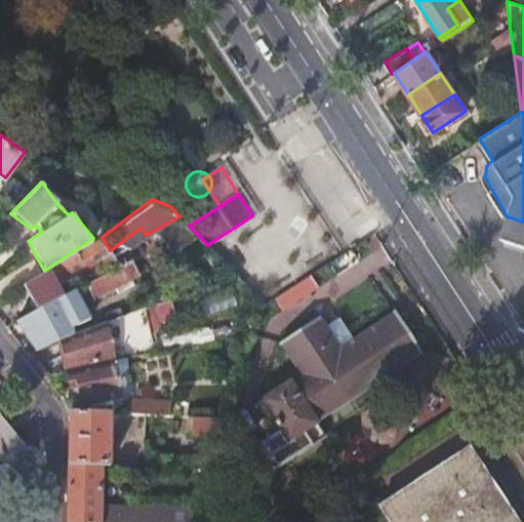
[(523,222),(507,216),(499,238),(523,246),(523,222)]
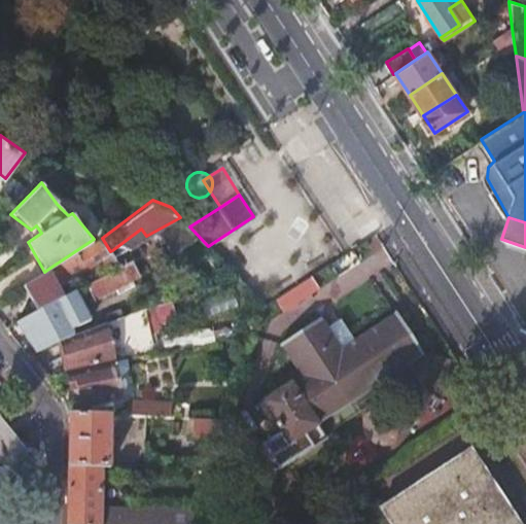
[(48,269),(44,272),(25,285),(38,310),(65,295),(59,285),(102,257),(111,270),(119,265),(113,253),(112,250),(110,251),(102,238),(48,269)]
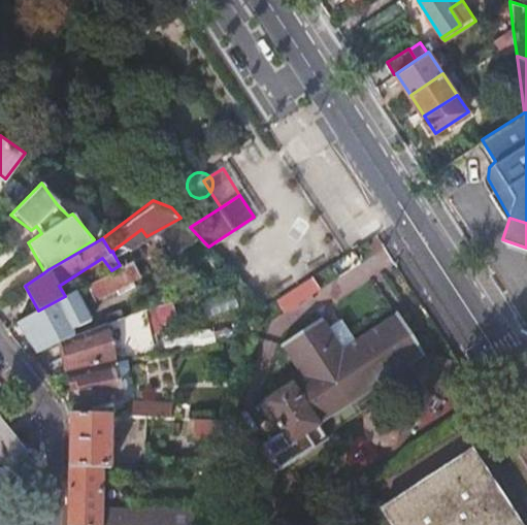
[(120,265),(131,260),(127,247),(113,254),(120,265)]
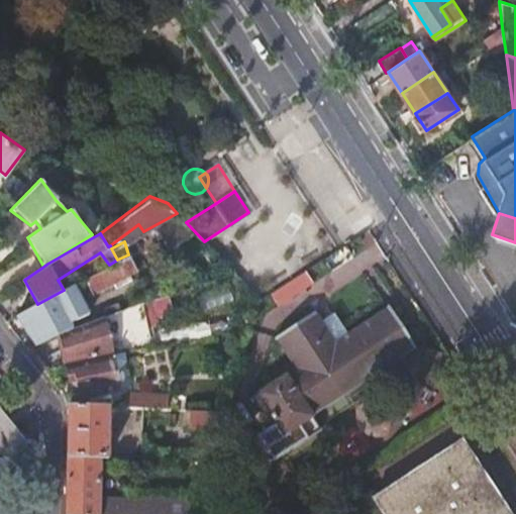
[(128,254),(117,260),(109,265),(86,277),(94,291),(115,279),(122,275),(135,269),(128,254)]
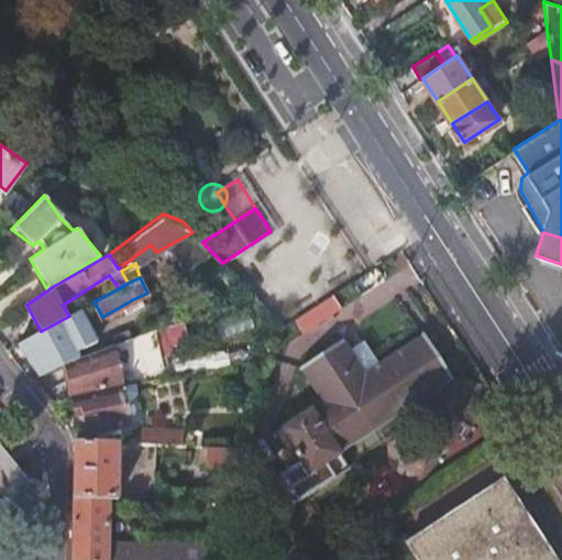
[(21,342),(40,374),(64,363),(79,355),(77,349),(99,338),(81,308),(69,316),(41,331),(21,342)]
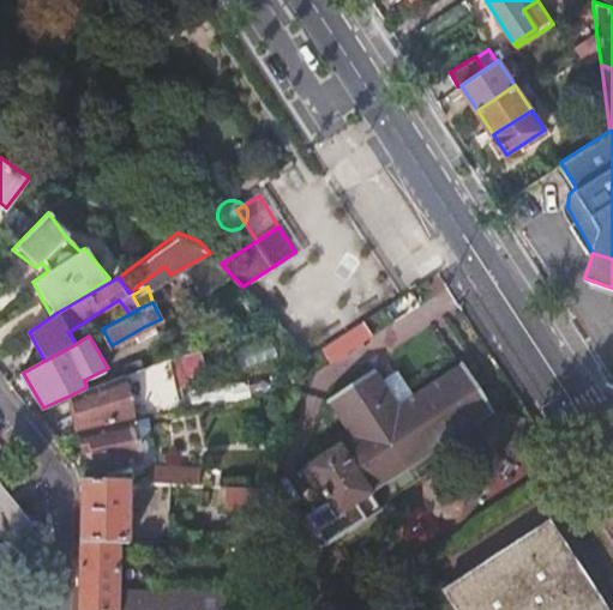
[(200,349),(169,358),(176,382),(208,373),(200,349)]
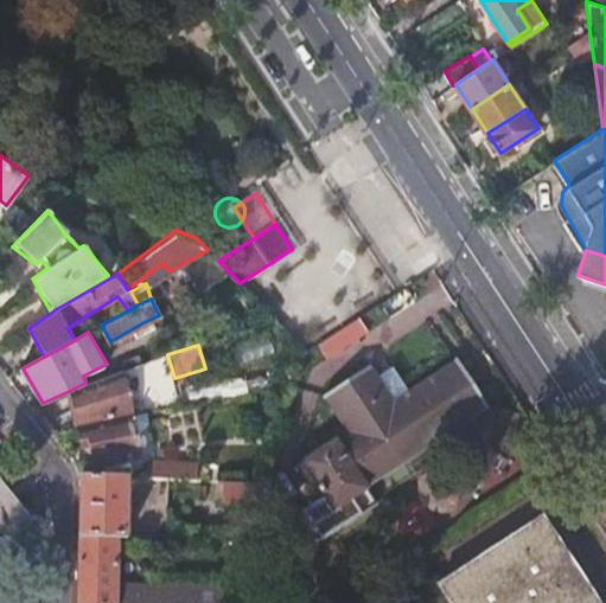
[(120,370),(141,361),(138,352),(122,358),(123,361),(117,364),(120,370)]
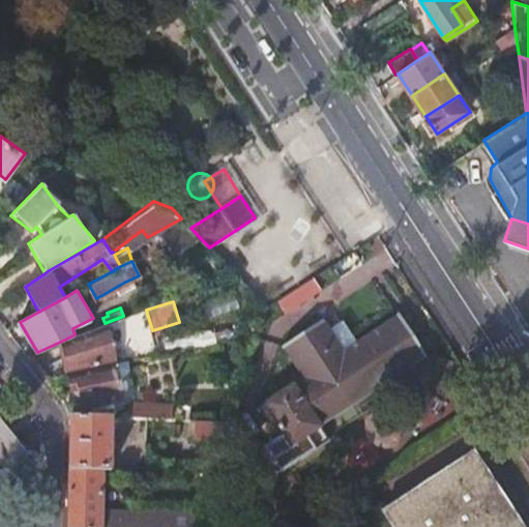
[(397,312),(399,314),(343,350),(322,319),(285,344),(304,375),(265,401),(280,422),(277,423),(282,430),(265,441),(262,445),(261,450),(261,456),(262,461),(266,465),(271,468),(277,469),(283,468),(330,437),(320,421),(423,353),(425,354),(427,353),(399,311),(397,312)]
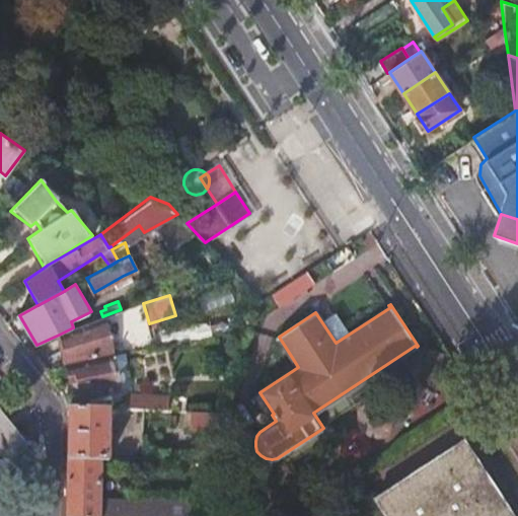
[(67,364),(113,355),(107,335),(137,324),(131,306),(121,309),(102,316),(73,327),(59,335),(67,364)]
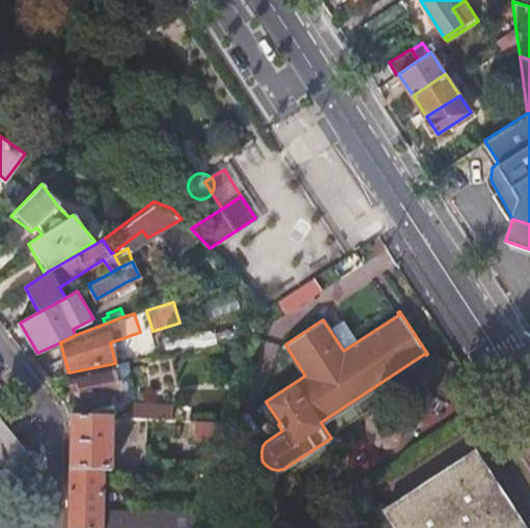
[(121,377),(126,367),(124,361),(115,363),(118,378),(121,377)]
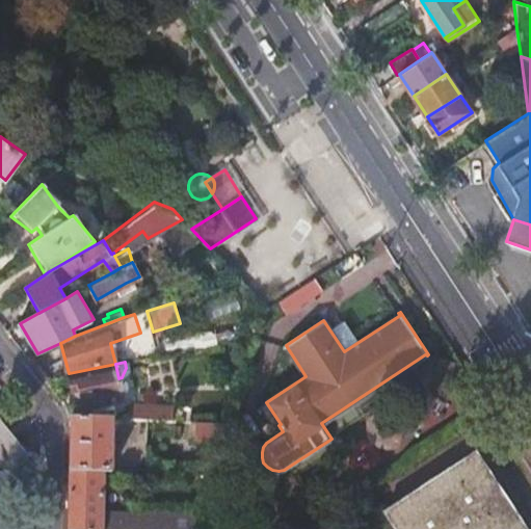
[(123,399),(115,364),(69,373),(67,374),(71,392),(79,390),(83,408),(91,406),(94,412),(115,406),(114,402),(123,399)]
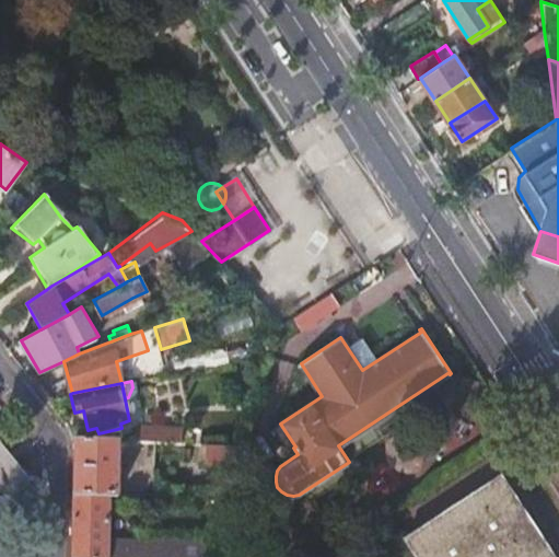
[(138,440),(183,441),(183,428),(138,425),(138,440)]
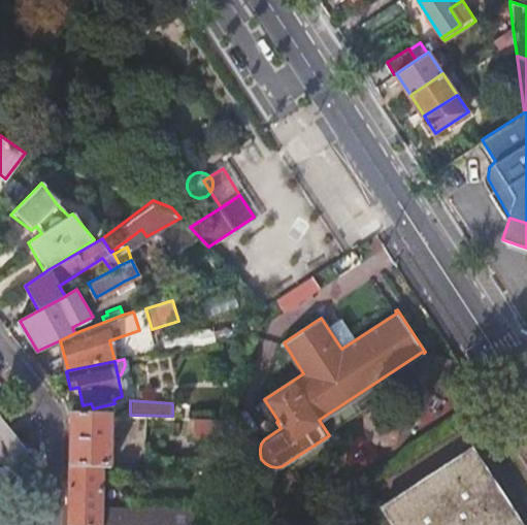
[(110,415),(69,414),(68,464),(109,465),(110,446),(117,446),(117,440),(110,440),(110,415)]
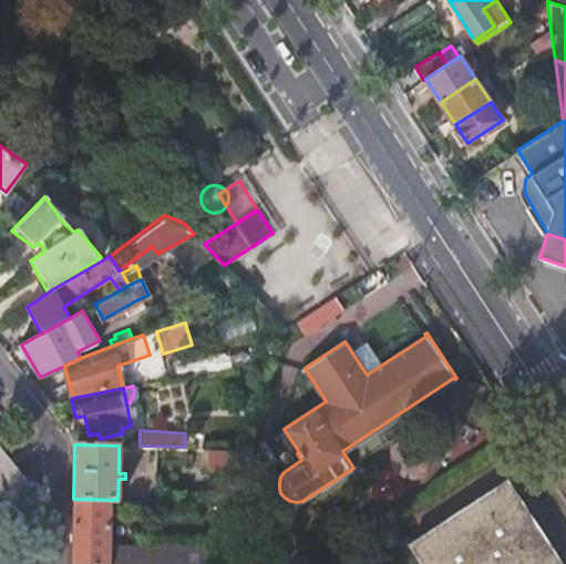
[(0,508),(31,484),(0,447),(0,508)]
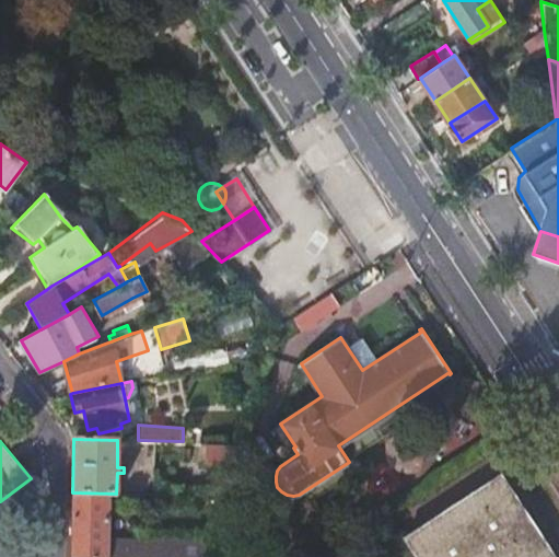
[(242,447),(214,445),(213,464),(236,465),(242,447)]
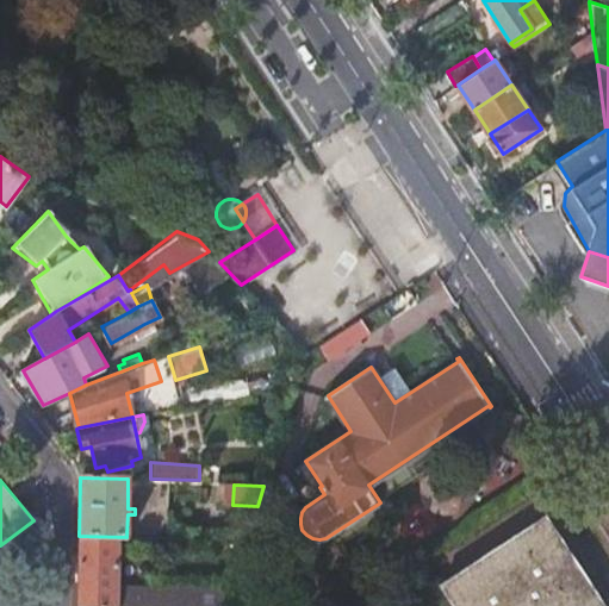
[(447,605),(600,605),(544,520),(440,587),(436,589),(447,605)]
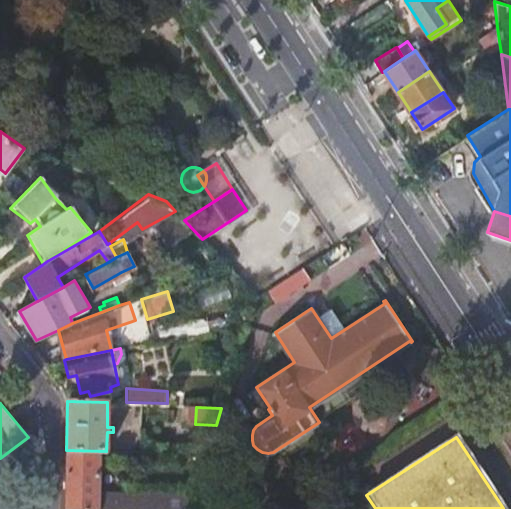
[(186,508),(192,493),(98,491),(98,464),(111,465),(111,451),(106,451),(66,450),(64,508),(186,508)]
